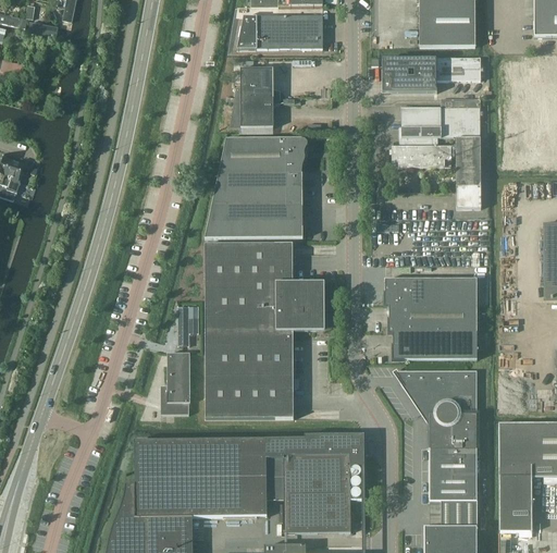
[(69,0),(65,22),(75,24),(78,0),(69,0)]
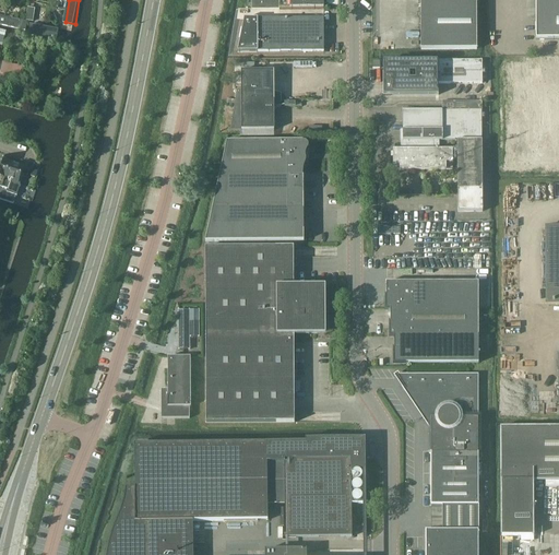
[(420,0),(420,46),(477,45),(476,0),(420,0)]
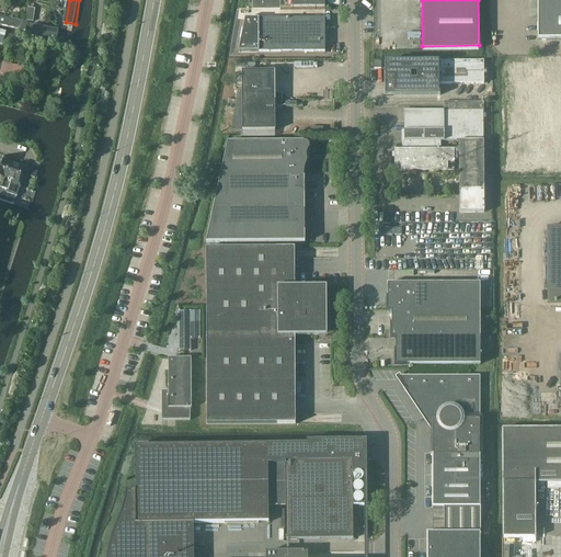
[(537,0),(538,36),(560,35),(560,0),(537,0)]
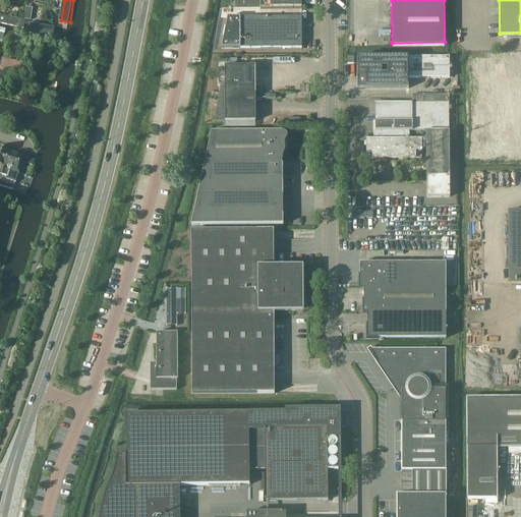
[(0,19),(21,25),(23,17),(0,11),(0,19)]
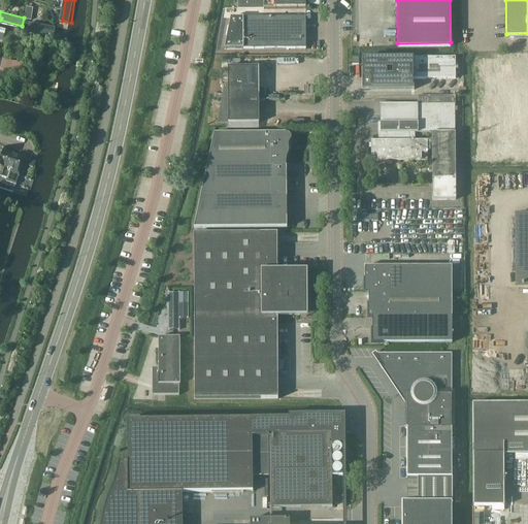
[(306,44),(305,13),(231,13),(225,45),(306,44)]
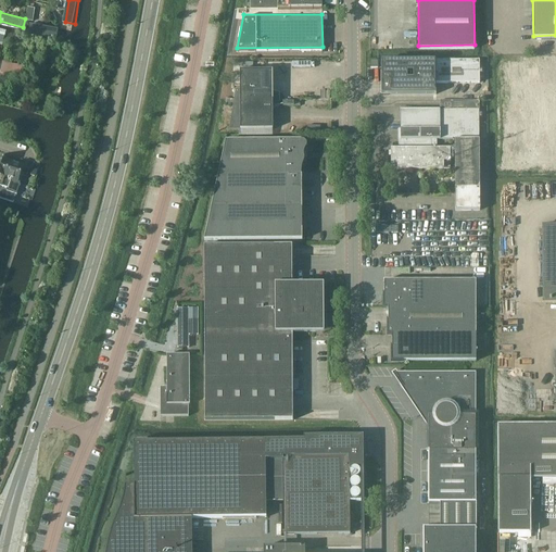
[(30,22),(29,29),(59,35),(60,28),(30,22)]
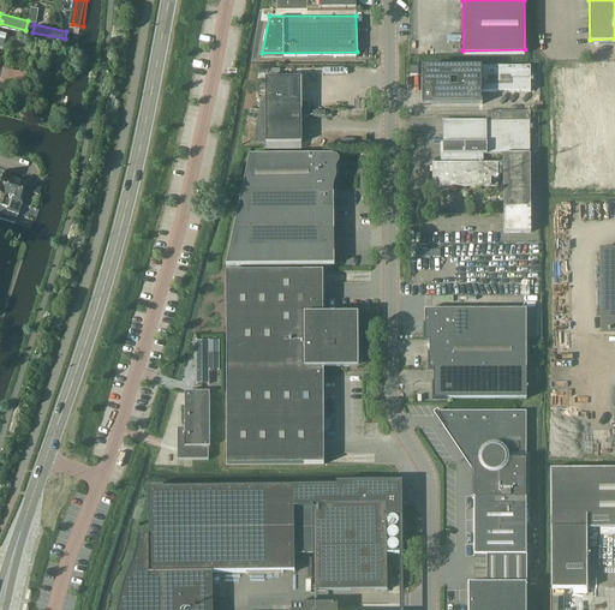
[(28,47),(24,61),(33,63),(36,49),(28,47)]
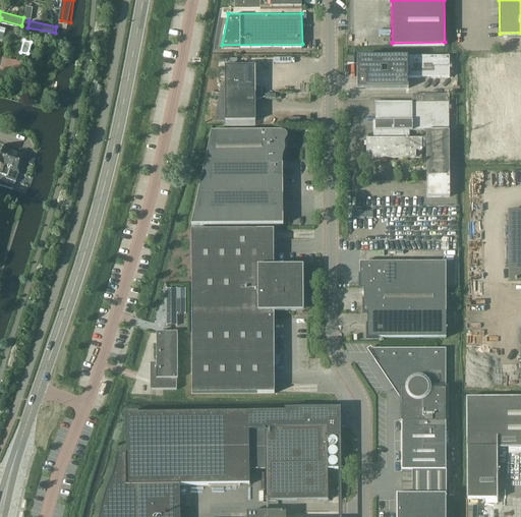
[(503,51),(469,51),(470,155),(520,154),(520,80),(503,80),(503,51)]
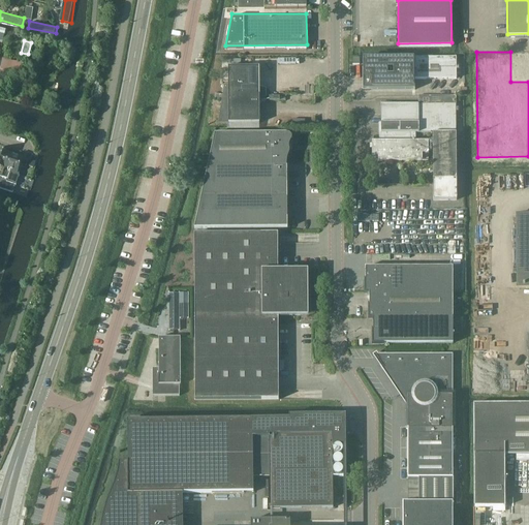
[(363,54),(363,86),(414,86),(414,74),(457,74),(457,54),(363,54)]
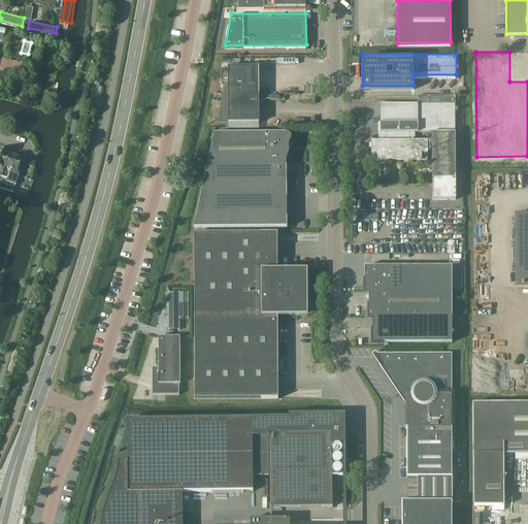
[(30,75),(31,68),(25,67),(26,60),(3,55),(0,66),(0,68),(6,70),(6,71),(23,74),(24,73),(30,75)]
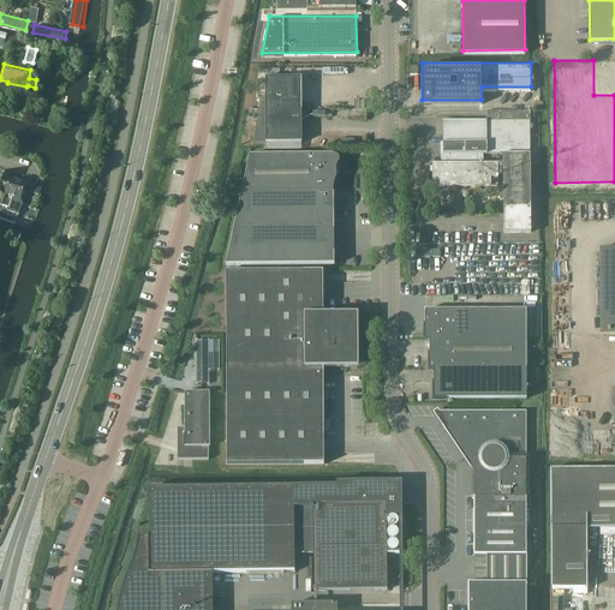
[(266,94),(261,94),(260,105),(262,107),(309,106),(309,99),(302,97),(300,73),(266,73),(266,94)]
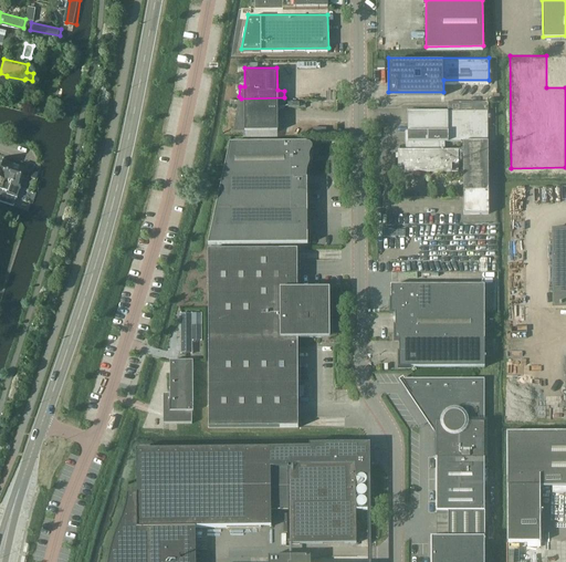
[(241,99),(239,96),(233,127),(278,127),(278,105),(284,104),(284,97),(241,99)]
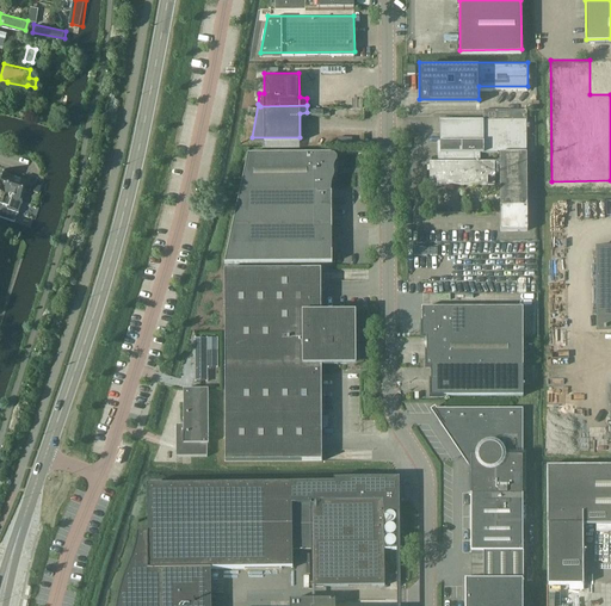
[(529,208),(526,106),(483,106),(483,116),(440,116),(440,149),(444,149),(444,159),(462,159),(481,159),(481,148),(500,148),(501,208),(529,208)]
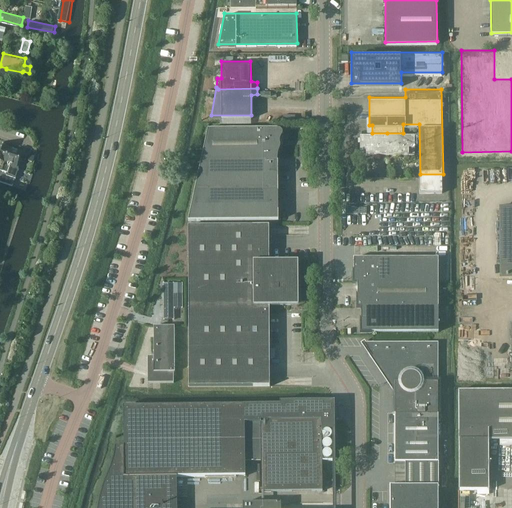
[(282,134),(282,132),(283,132),(283,131),(283,130),(283,129),(283,128),(282,127),(281,126),(280,125),(279,125),(278,125),(209,125),(189,217),(279,216),(278,152),(281,146),(281,145),(281,144),(281,143),(281,142),(280,141),(280,138),(280,137),(281,136),(281,135),(282,134)]
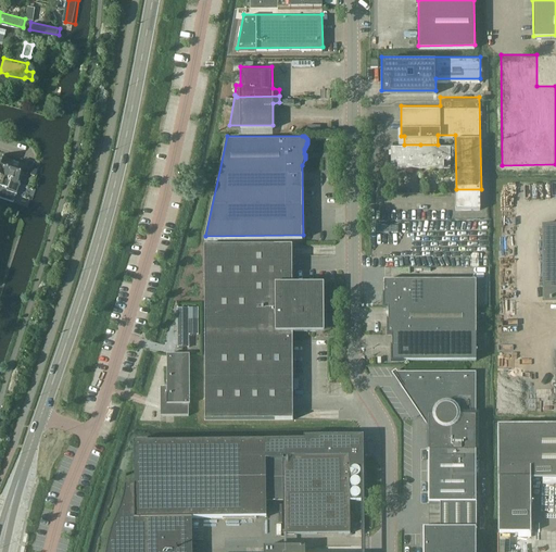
[(421,165),(420,145),(404,145),(391,145),(391,159),(397,159),(397,165),(421,165)]
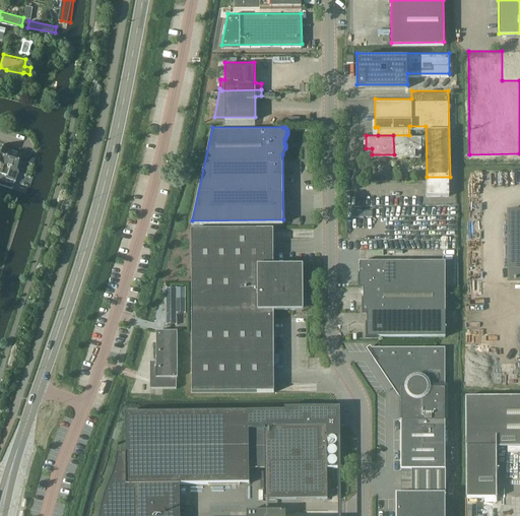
[(409,135),(393,135),(394,154),(415,154),(415,148),(420,148),(420,135),(409,135)]
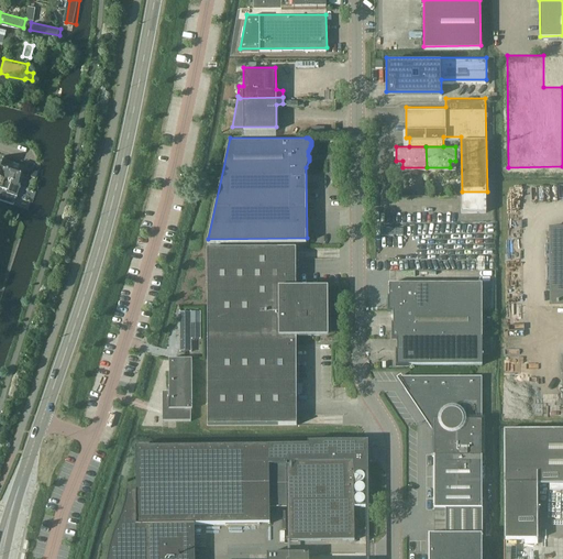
[(0,189),(10,160),(0,155),(0,189)]
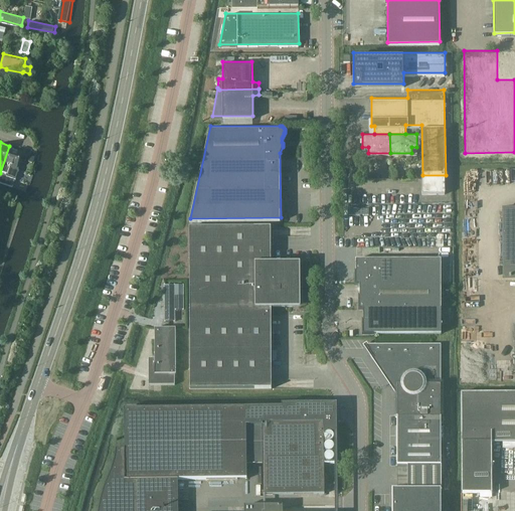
[(9,146),(0,173),(0,179),(10,183),(12,183),(14,176),(15,176),(18,167),(18,166),(21,156),(20,156),(22,150),(9,146)]
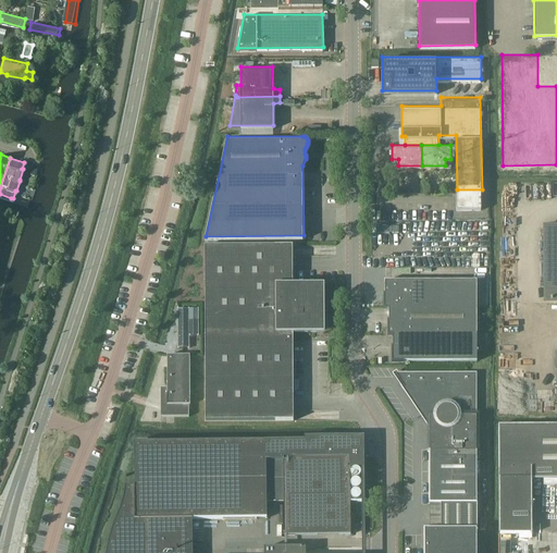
[(482,189),(457,189),(457,207),(482,207),(482,189)]
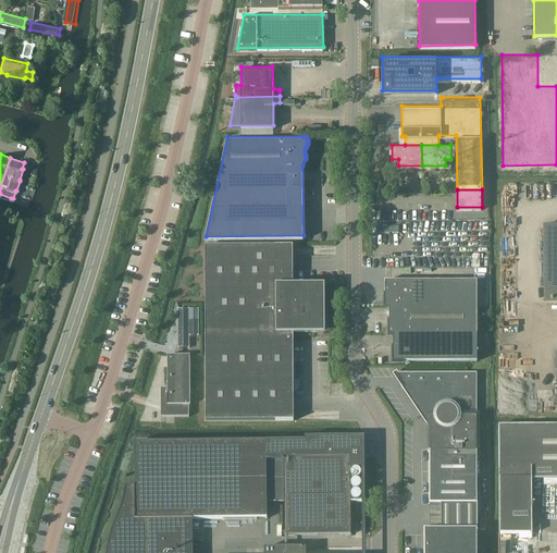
[(556,221),(543,222),(544,299),(556,298),(556,221)]
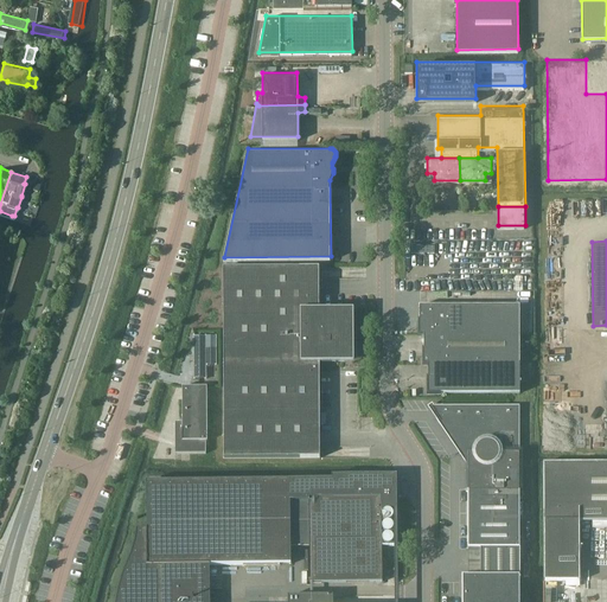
[(319,307),(320,274),(320,263),(224,263),(224,453),(320,453),(320,357),(345,357),(349,356),(352,353),(352,350),(352,315),(351,312),(349,308),(345,307),(319,307)]
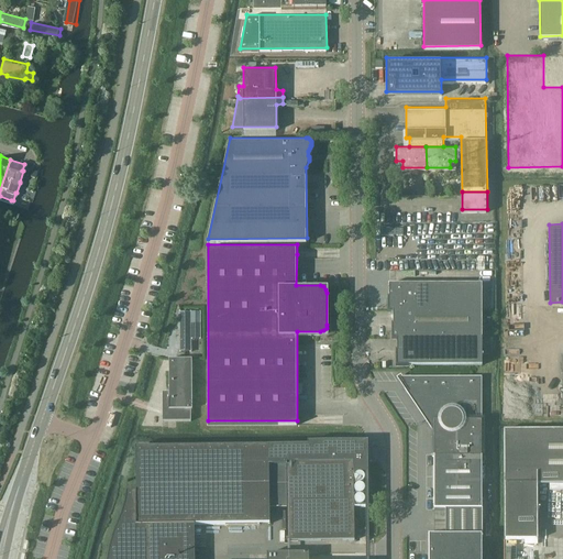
[(482,280),(389,280),(389,307),(394,307),(394,320),(394,335),(397,335),(482,333),(482,320),(482,280)]
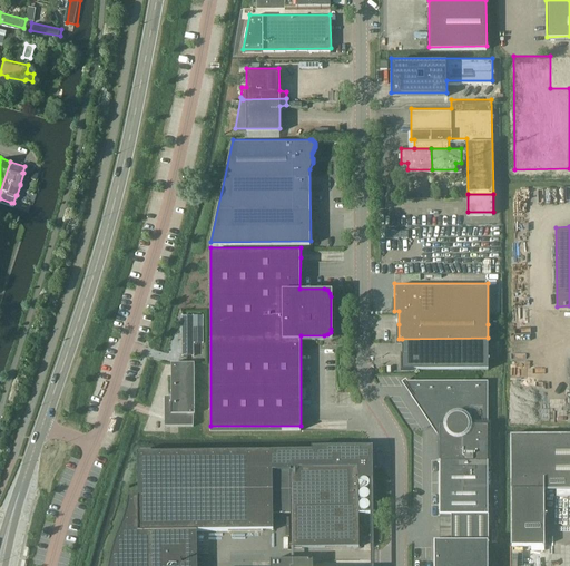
[(194,311),(183,311),(183,350),(194,350),(194,338),(204,338),(204,320),(194,320),(194,311)]
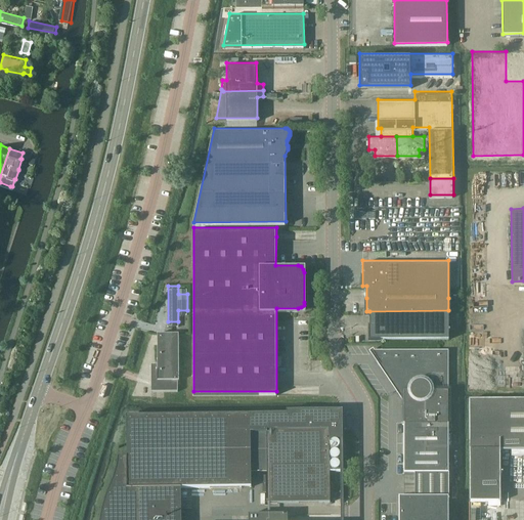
[(448,310),(369,311),(369,336),(379,336),(449,336),(448,310)]
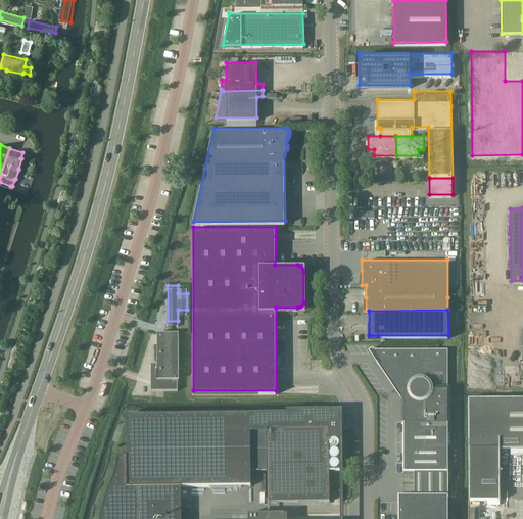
[(157,360),(151,360),(151,366),(151,369),(151,383),(151,386),(188,386),(188,329),(167,329),(157,329),(157,336),(157,340),(157,360)]
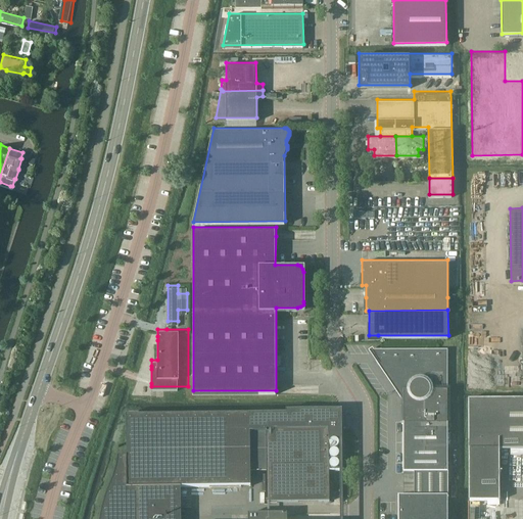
[(403,394),(403,469),(414,469),(414,489),(414,492),(398,492),(397,518),(447,518),(448,469),(448,345),(374,345),(372,346),(403,394)]
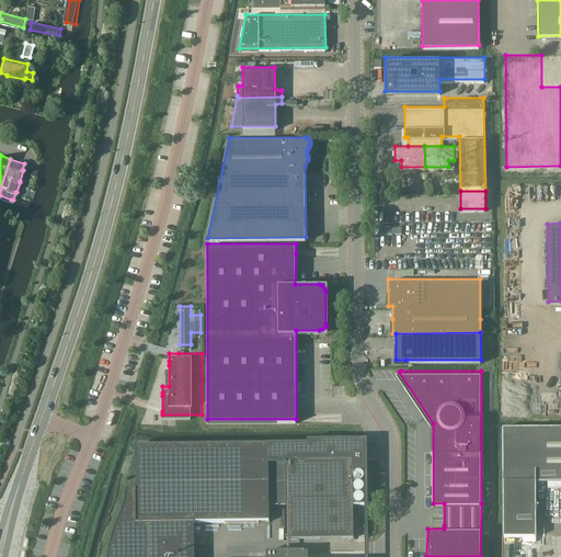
[(560,423),(501,424),(501,534),(535,534),(534,478),(560,477),(560,423)]
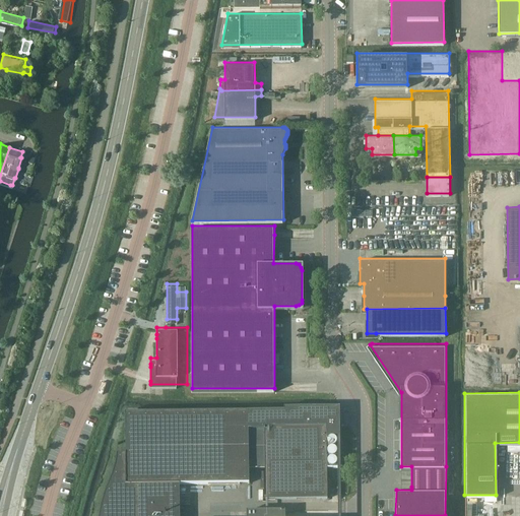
[(249,465),(263,465),(265,465),(265,496),(327,496),(327,435),(340,435),(340,403),(284,404),(284,407),(126,408),(126,450),(117,450),(116,454),(116,457),(115,460),(115,463),(114,466),(113,469),(112,472),(111,474),(110,477),(109,480),(108,484),(106,486),(105,490),(104,493),(103,496),(102,499),(102,502),(101,505),(100,508),(100,512),(99,515),(168,515),(168,480),(180,480),(249,479),(249,465)]
